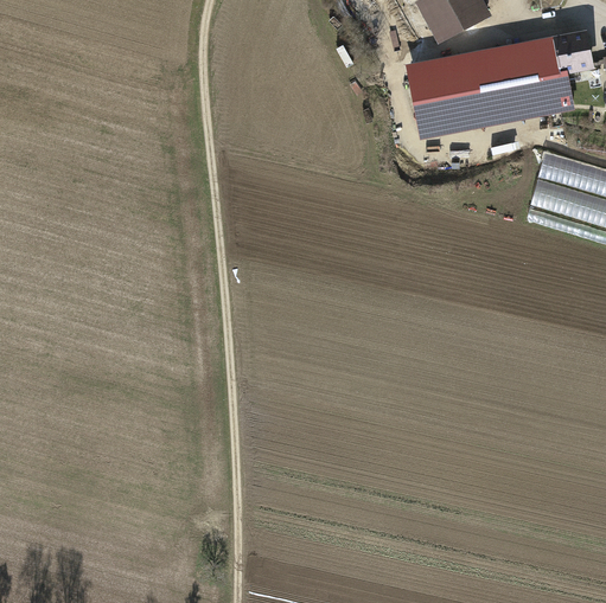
[(418,0),(415,1),(438,43),(492,14),(484,0),(418,0)]
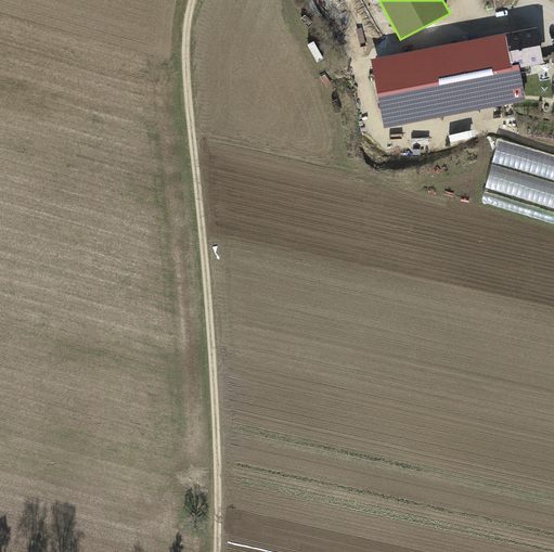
[(537,28),(371,60),(384,127),(525,100),(518,67),(543,63),(537,28)]
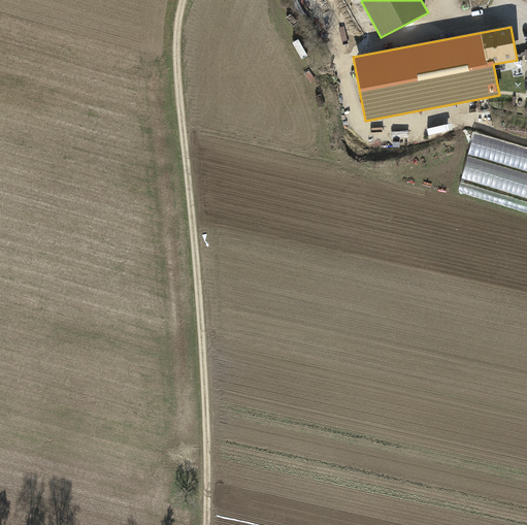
[(526,145),(474,130),(468,150),(526,167),(526,145)]
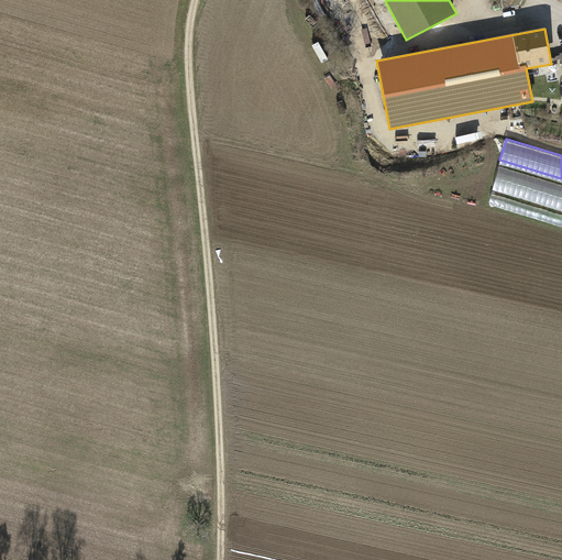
[(561,183),(498,165),(492,186),(561,206),(561,183)]
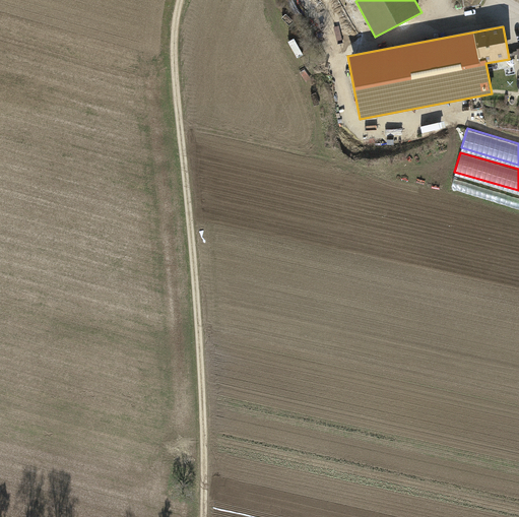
[(518,195),(453,177),(450,188),(518,207),(518,195)]
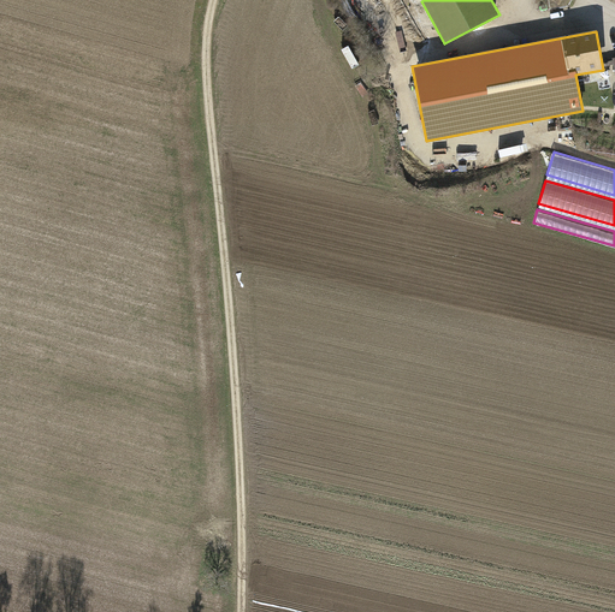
All buildings are outlined.
